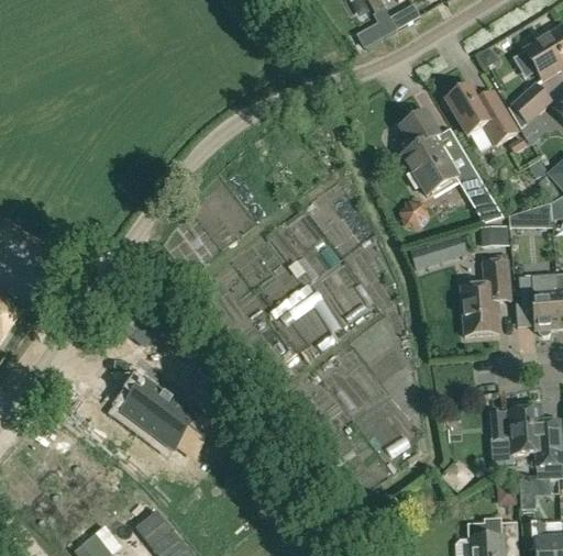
[(386,3),(384,0),(370,0),(375,9),(386,3)]
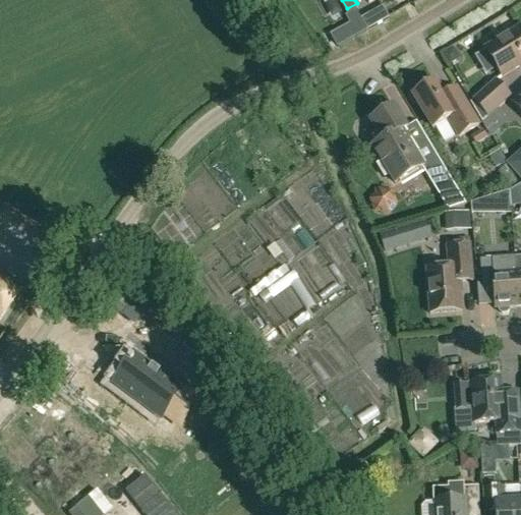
[(379,19),(372,8),(361,14),(367,25),(368,24),(379,19)]
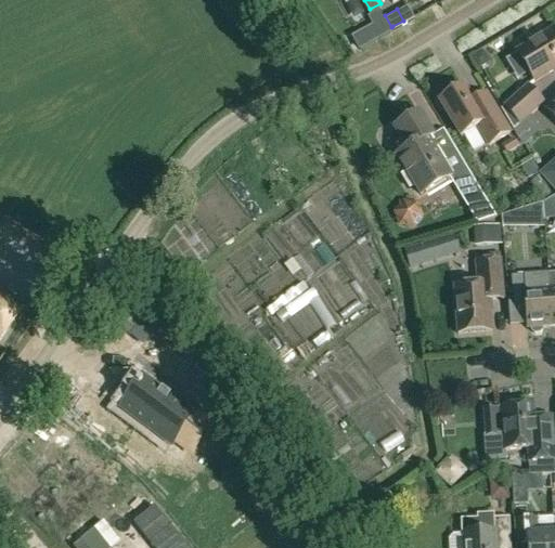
[(534,76),(554,62),(554,24),(517,48),(534,76)]
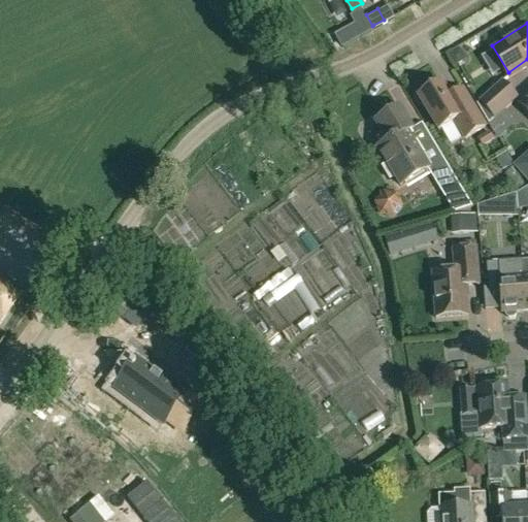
[(494,115),(519,93),(502,74),(477,96),(494,115)]
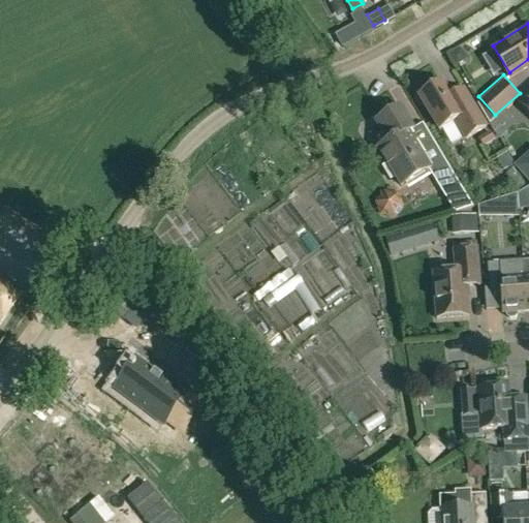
[(466,133),(486,121),(463,83),(449,91),(441,78),(418,91),(439,125),(455,116),(466,133)]
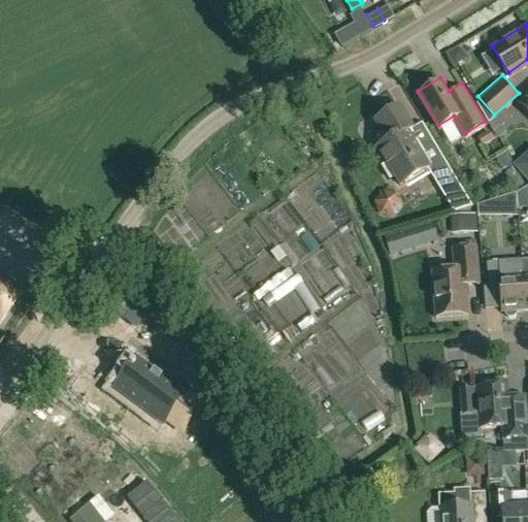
[(527,89),(519,98),(527,107),(527,89)]
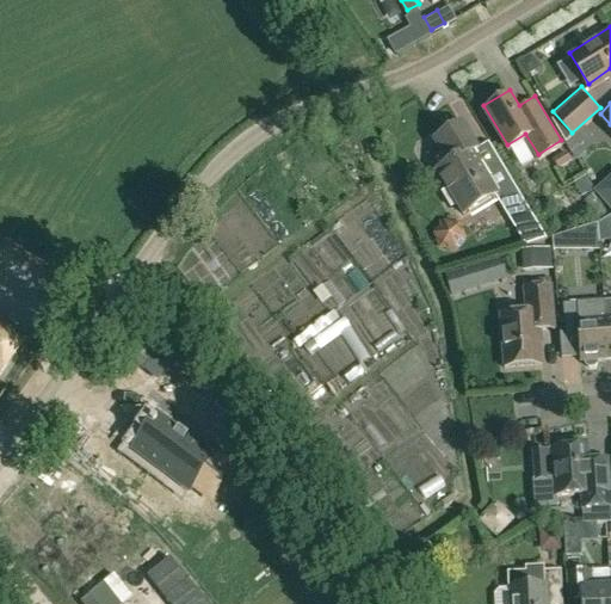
[(545,233),(499,155),(482,166),(470,147),(476,143),(462,118),(434,135),(449,159),(437,165),(448,183),(440,188),(450,203),(457,198),(463,209),(495,190),(525,240),(545,233)]
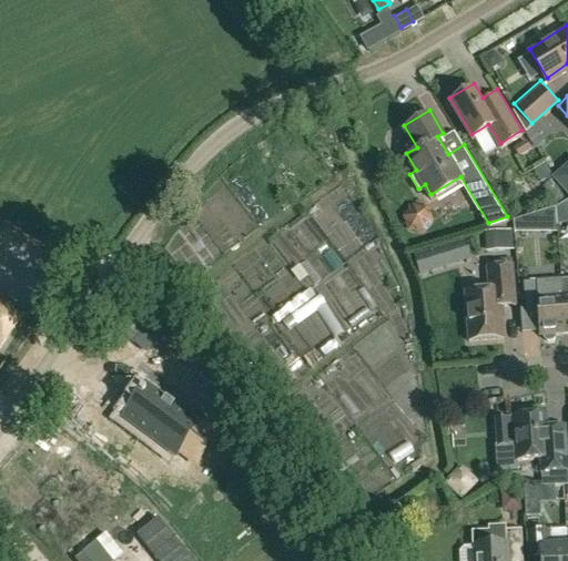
[(544,159),(533,165),(540,177),(551,171),(544,159)]
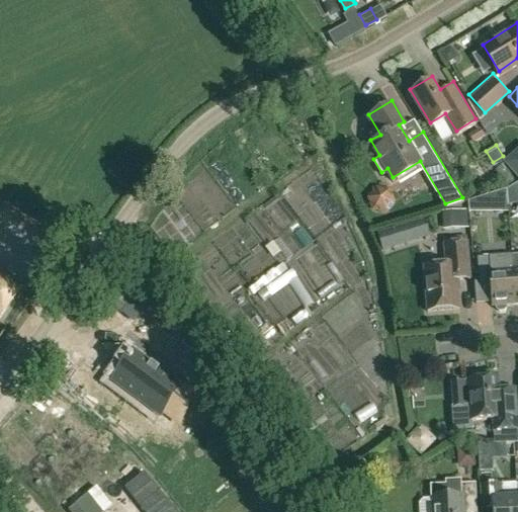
[(517,153),(510,153),(505,157),(517,171),(517,153)]
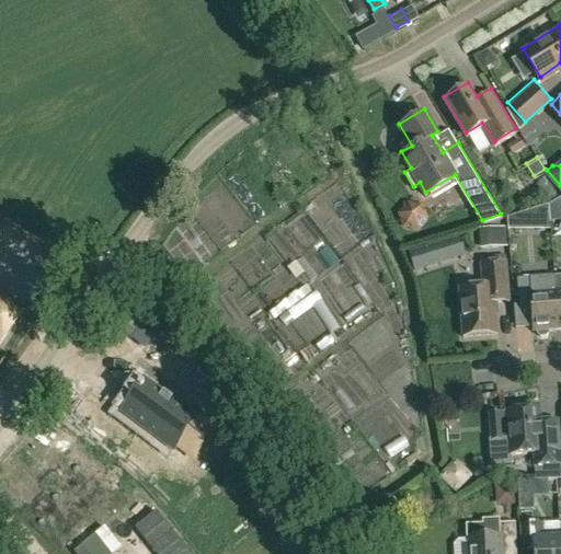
[(560,215),(560,195),(549,202),(550,217),(560,215)]
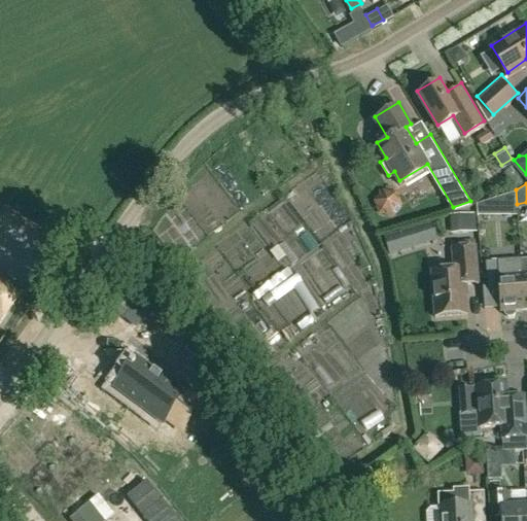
[(403,205),(398,186),(378,192),(383,210),(403,205)]
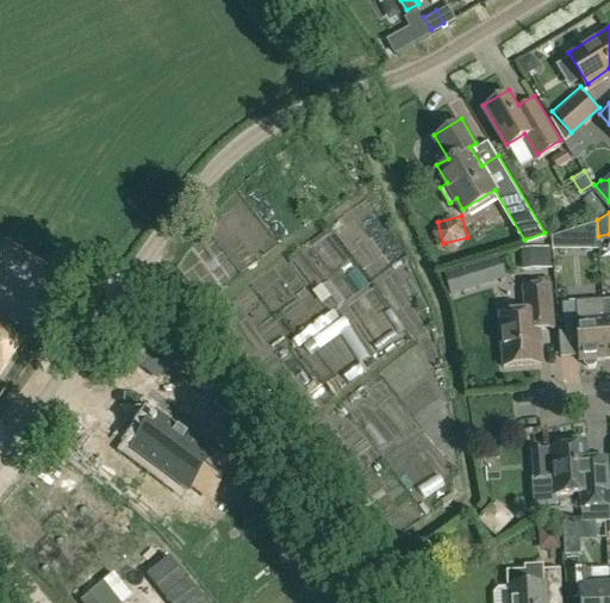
[(583,243),(598,243),(596,219),(582,224),(583,243)]
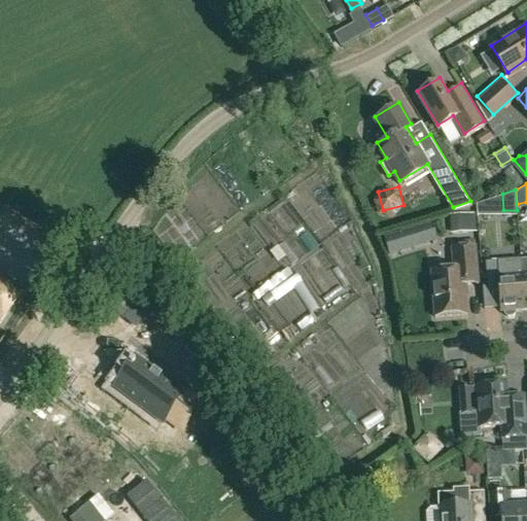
[(401,248),(426,241),(438,237),(432,218),(421,222),(395,231),(384,234),(389,252),(401,248)]
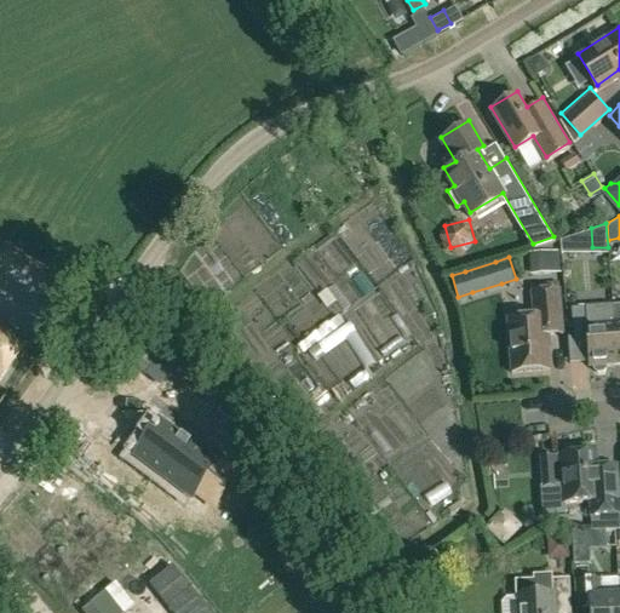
[(546,328),(562,327),(558,276),(530,278),(533,311),(506,313),(511,366),(549,364),(546,328)]
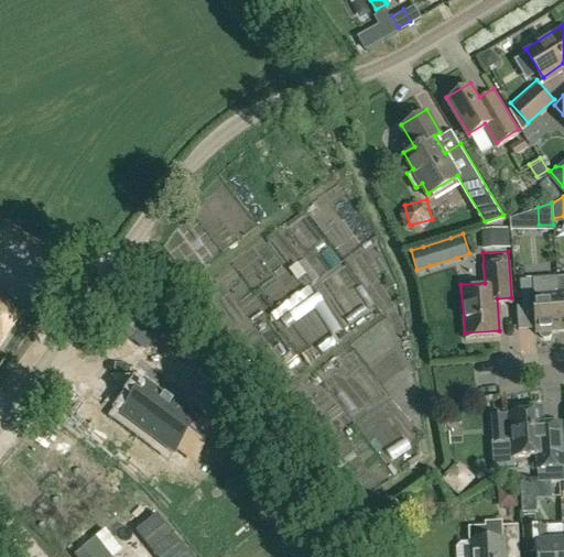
[(557,272),(519,274),(521,301),(533,299),(535,328),(561,326),(559,287),(557,272)]
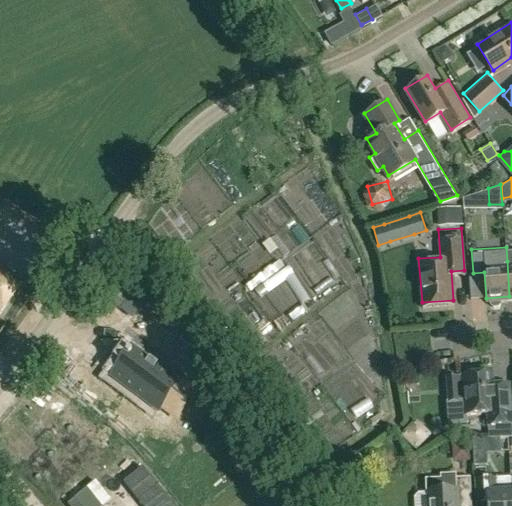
[(0,261),(0,306),(5,299),(4,298),(9,291),(11,292),(21,276),(0,261)]
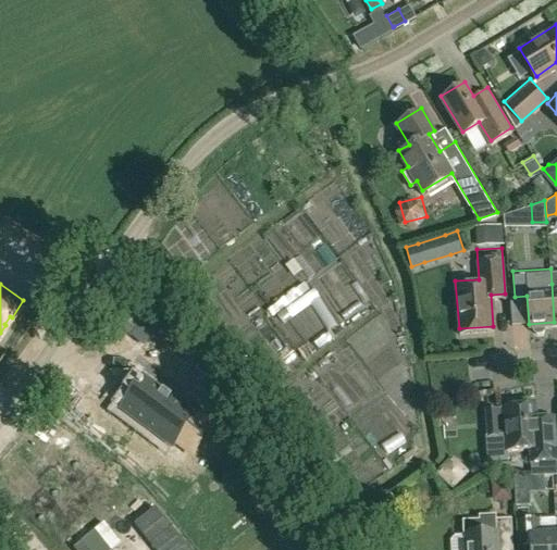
[(130,291),(121,312),(134,317),(143,298),(130,291)]
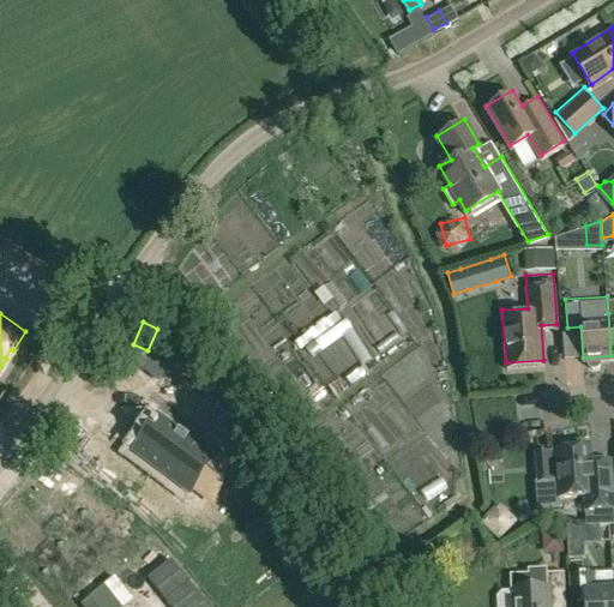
[(140,438),(134,446),(190,487),(193,482),(205,466),(224,480),(235,464),(215,449),(214,451),(205,445),(206,443),(192,433),(191,436),(160,412),(155,419),(154,418),(150,422),(151,424),(140,438)]
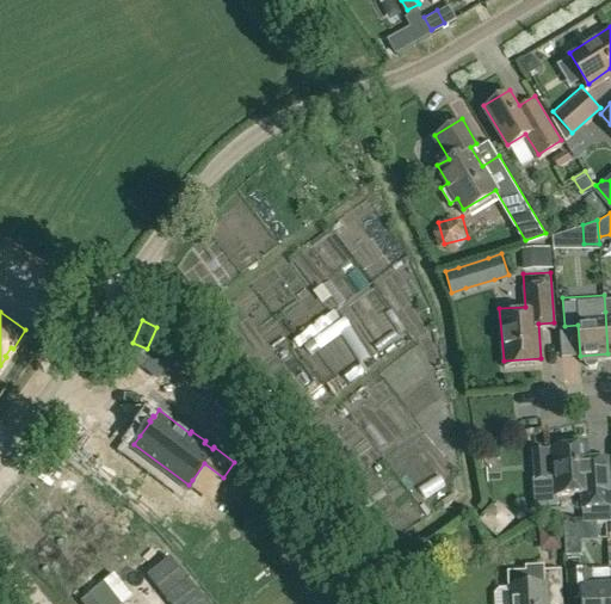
[(608,453),(588,454),(587,439),(550,442),(554,490),(580,488),(581,503),(610,500),(608,453)]
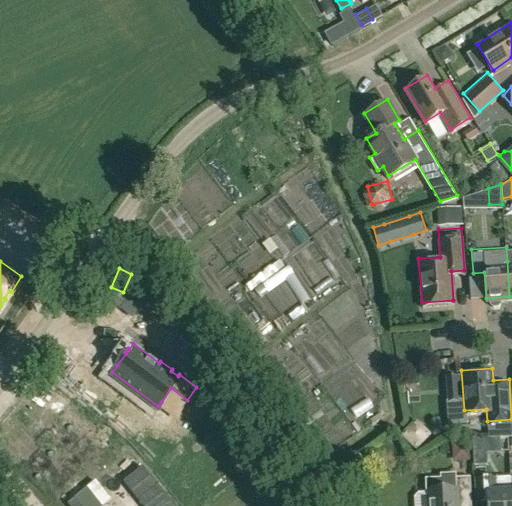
[(92,448),(104,430),(71,407),(33,460),(61,480),(73,463),(85,472),(99,453),(92,448)]
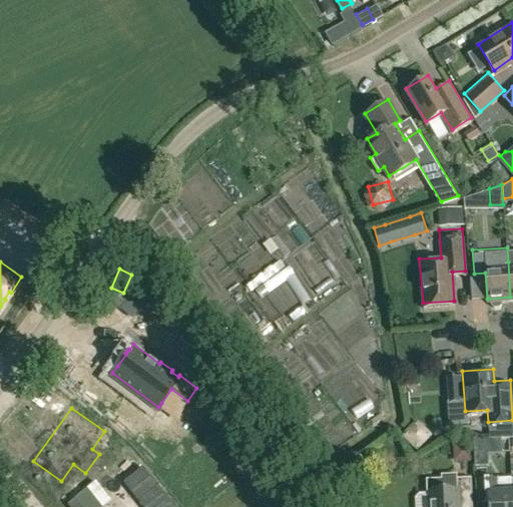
[(405,431),(416,442),(428,431),(417,420),(405,431)]
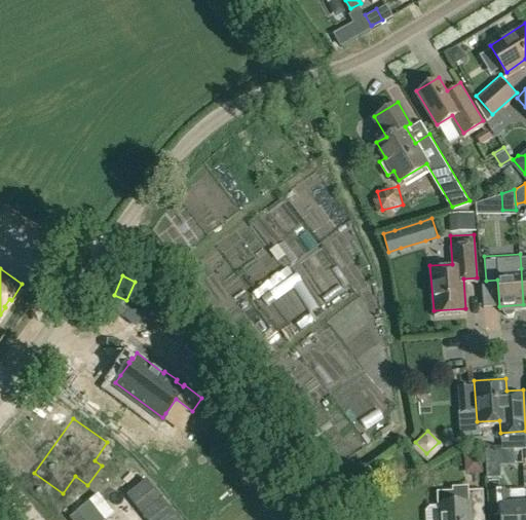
[(516,460),(516,458),(516,446),(501,446),(485,447),(486,474),(500,473),(500,460),(516,460)]
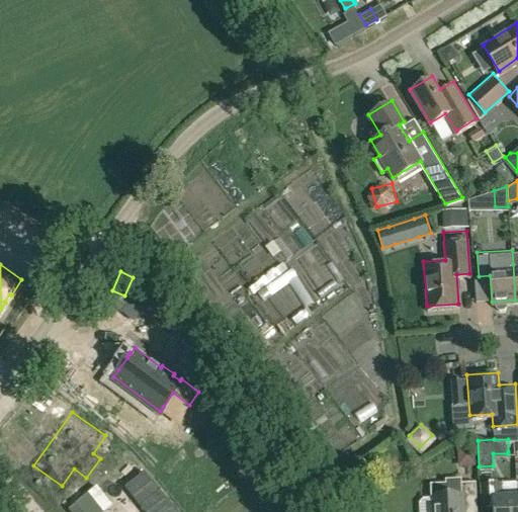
[(461,511),(461,504),(477,503),(476,477),(461,478),(461,474),(445,475),(445,479),(430,480),(430,493),(433,493),(433,511),(461,511)]
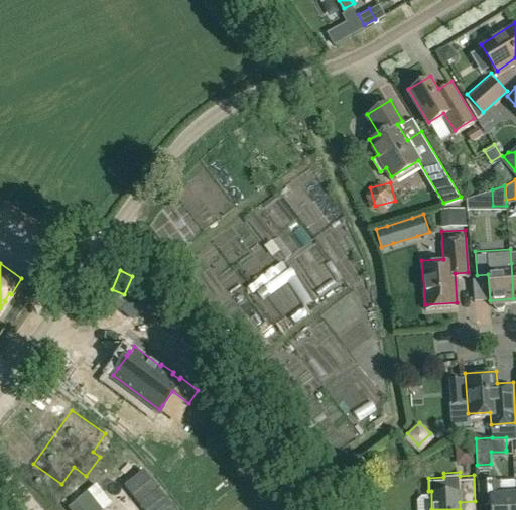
[(514,509),(514,489),(514,477),(478,478),(479,502),(491,501),(491,509),(514,509)]
